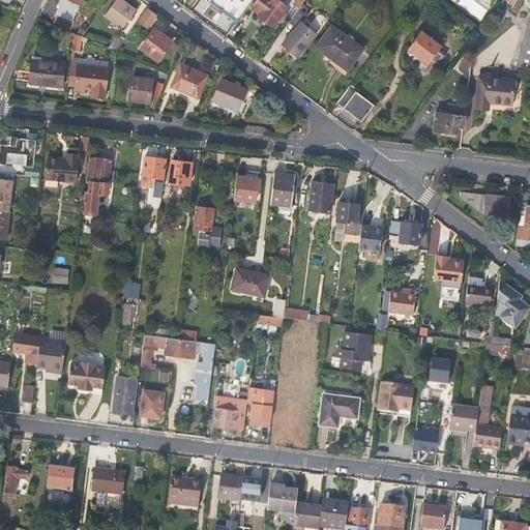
[(80,0),(64,0),(58,16),(55,22),(69,28),(71,22),(81,1),(80,0)]
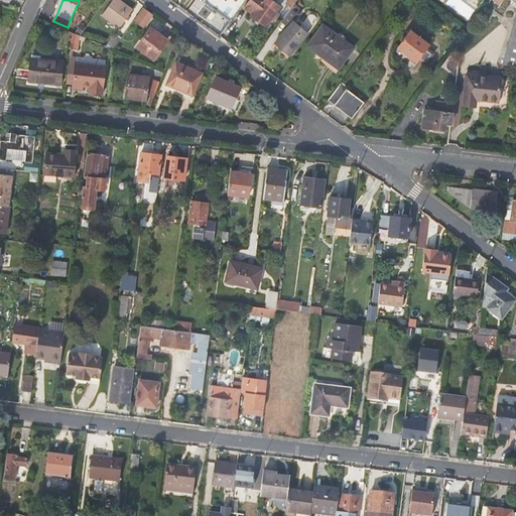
[(114,0),(102,16),(119,28),(132,11),(117,0),(114,0)]
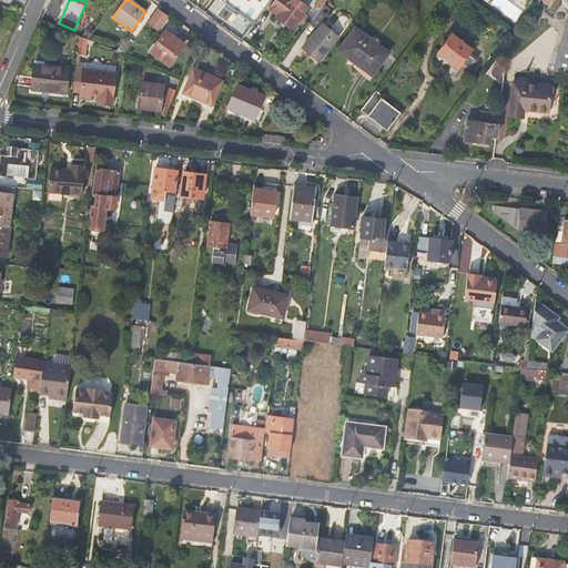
[(254,23),(271,0),(227,0),(226,2),(254,23)]
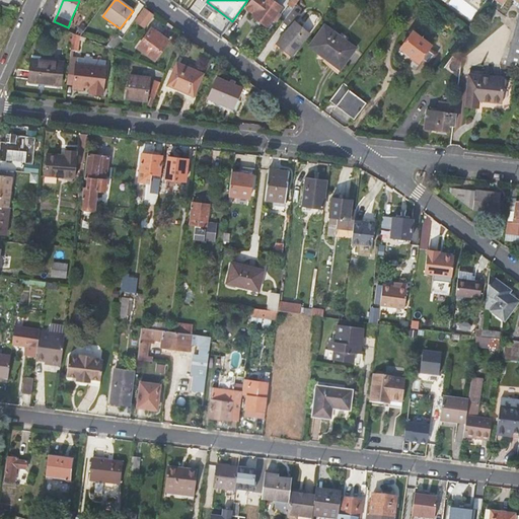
[(271,0),(249,0),(244,7),(252,13),(251,14),(267,25),(272,18),(274,20),(280,14),(277,12),(281,6),(271,0)]
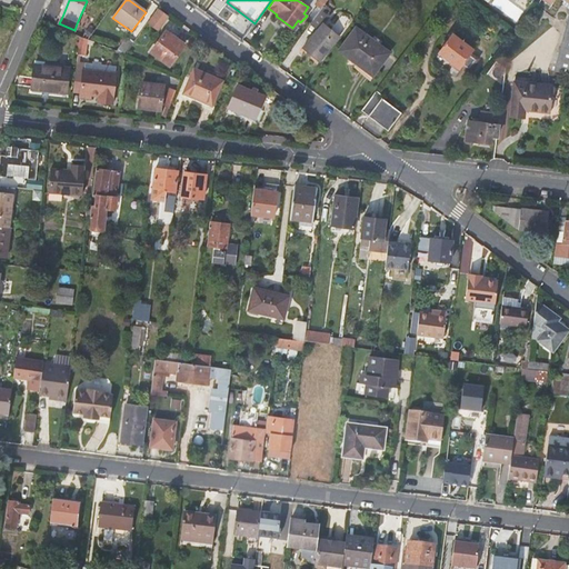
[(320,0),(309,15),(313,18),(326,0),(320,0)]
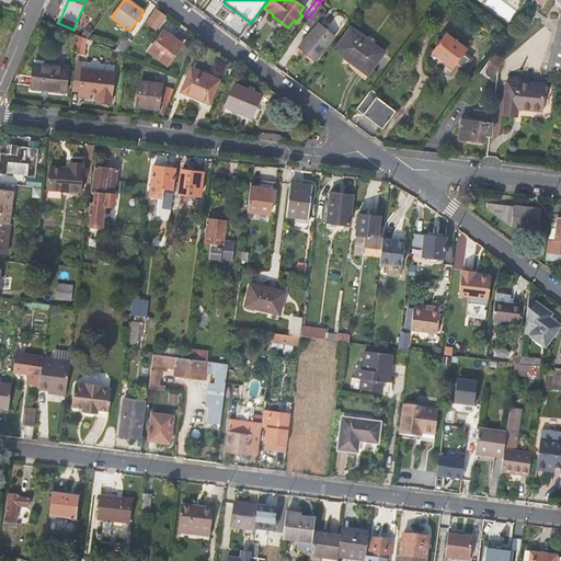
[(320,4),(305,23),(312,30),(313,29),(319,22),(320,23),(330,11),(320,4)]
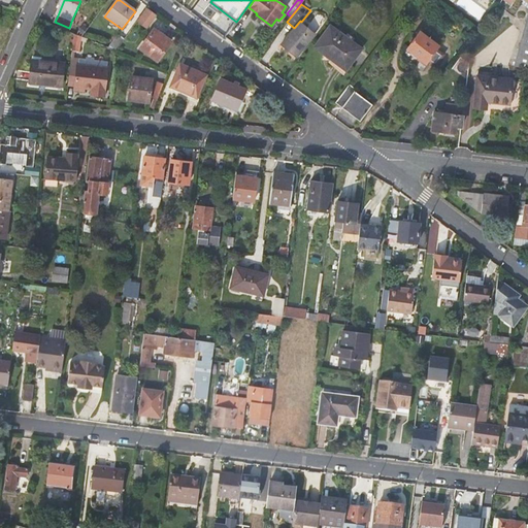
[(138,22),(147,28),(156,17),(147,10),(138,22)]
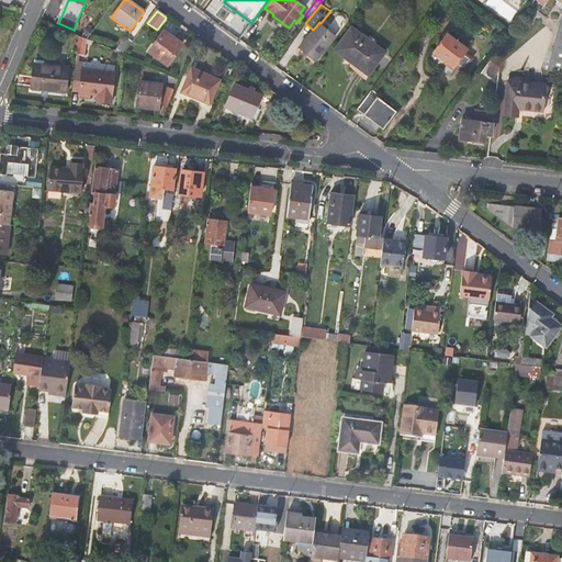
[(561,14),(551,71),(561,74),(561,14)]
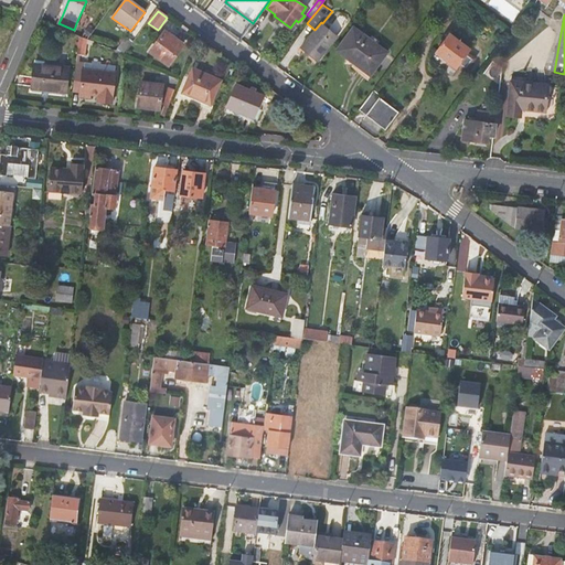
[(315,30),(301,45),(317,60),(331,42),(337,35),(322,23),(321,22),(316,29),(315,30)]
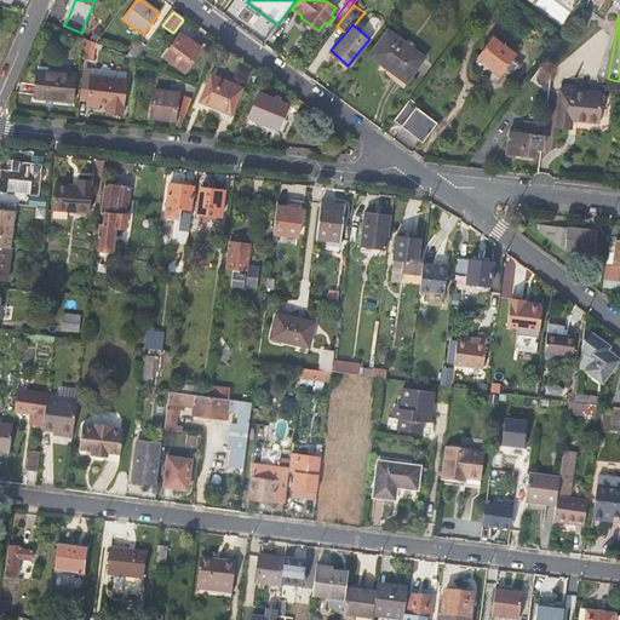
[(97,28),(91,38),(97,42),(103,33),(97,28)]
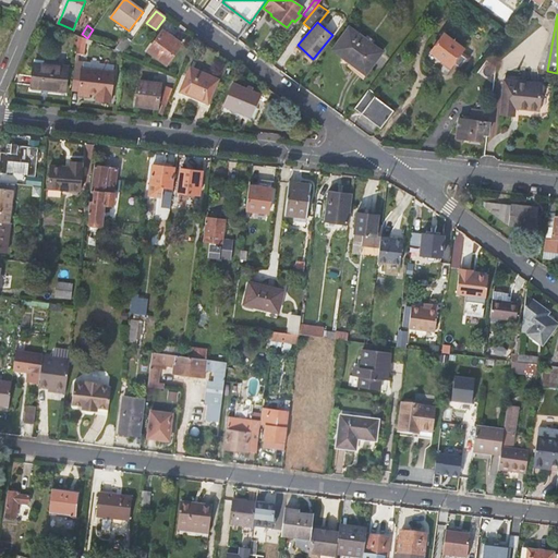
[(351,27),(336,49),(351,60),(350,63),(364,74),(366,72),(381,50),(351,27)]
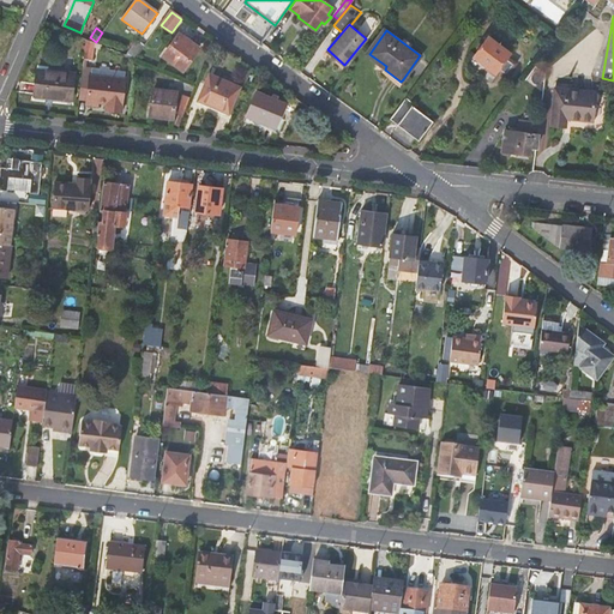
[(163,56),(182,71),(199,49),(179,35),(163,56)]
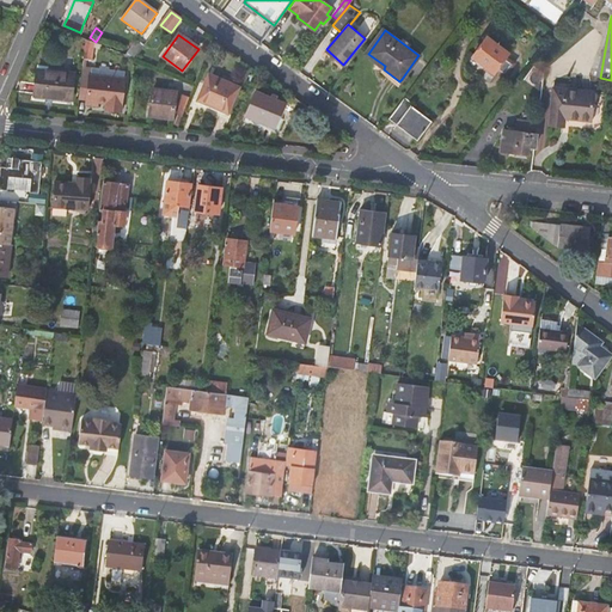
[(503,57),(508,53),(487,37),(472,56),(485,65),(494,72),(496,67),(500,69),(503,73),(510,63),(503,57)]
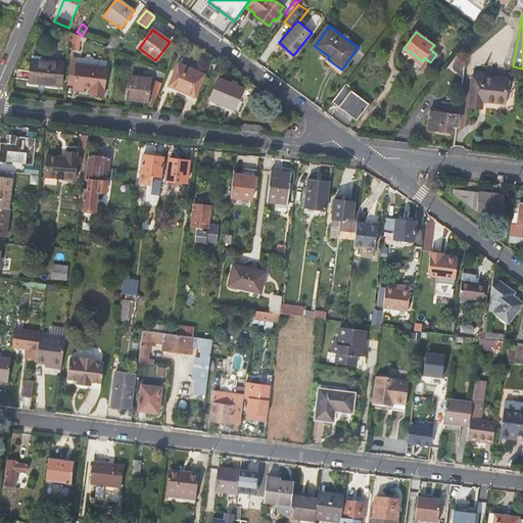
[(73,34),(66,85),(74,85),(73,90),(83,91),(84,88),(90,89),(89,92),(103,94),(106,68),(77,64),(80,37),(74,35),(73,34)]
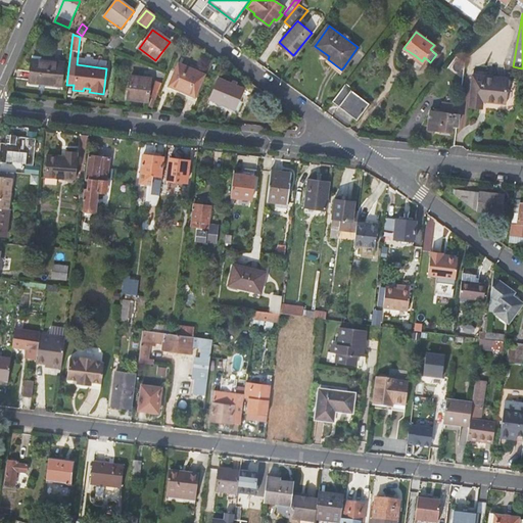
[(116,35),(107,47),(114,50),(123,40),(116,35)]
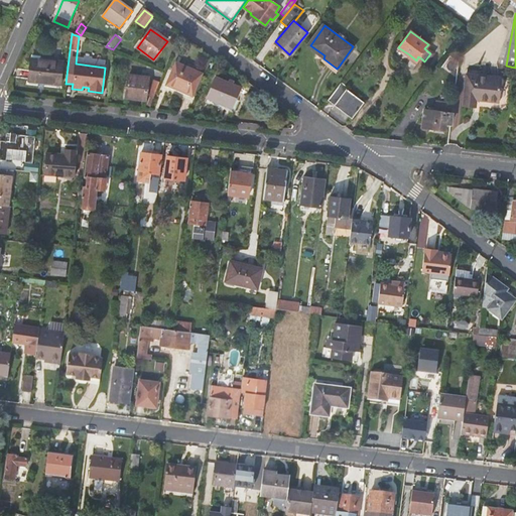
[(416,60),(409,54),(406,57),(417,66),(421,58),(418,56),(416,60)]
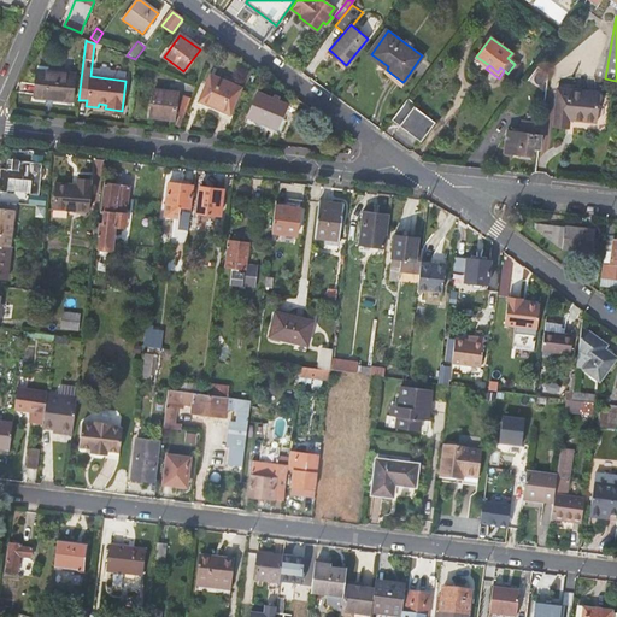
[(34,98),(72,103),(75,75),(37,71),(34,98)]
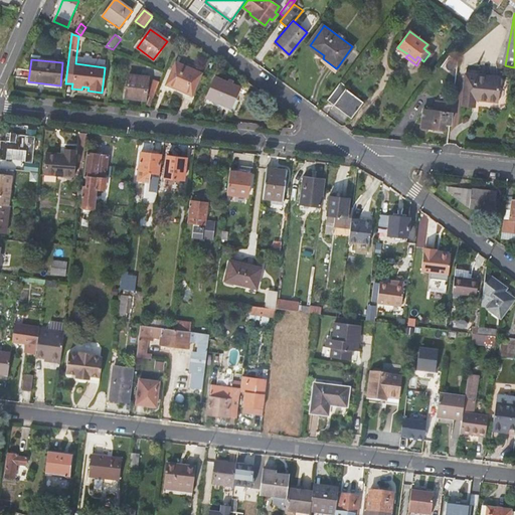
[(165,84),(193,97),(202,72),(175,61),(165,84)]
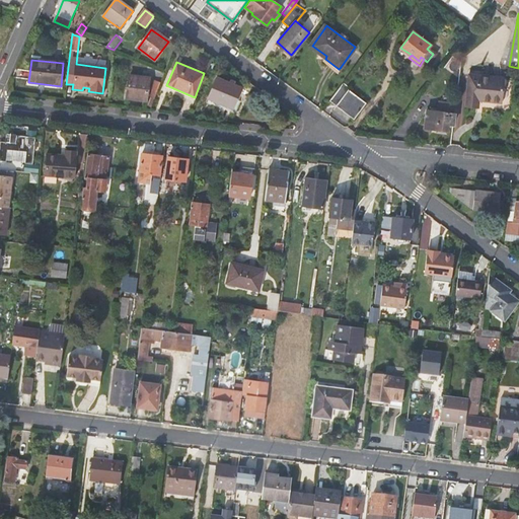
[(472,71),(467,107),(478,109),(479,102),(502,106),(506,80),(483,76),(483,72),(472,71)]
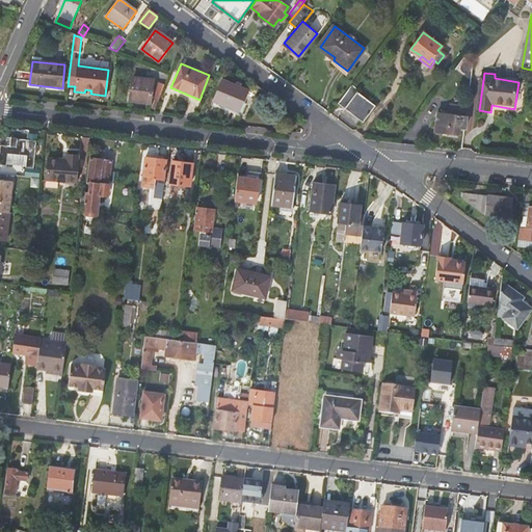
[(130,101),(150,104),(153,81),(133,78),(130,101)]
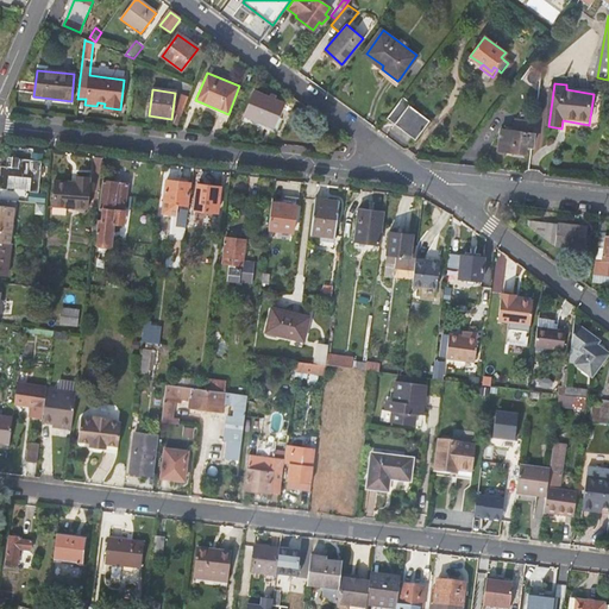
[(248,120),(276,132),(282,119),(277,118),(283,104),(275,100),(276,96),(272,95),(271,98),(255,92),(244,117),(248,119),(248,120)]
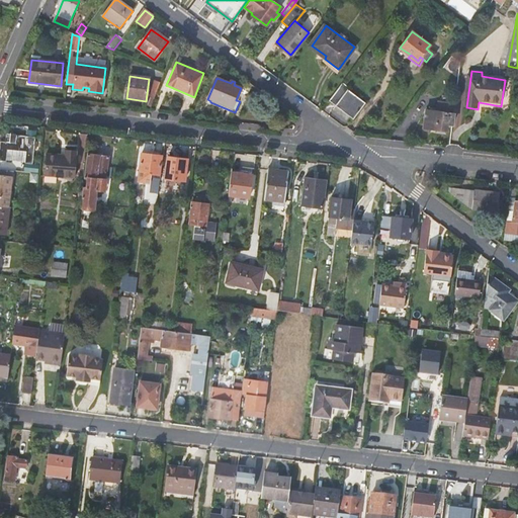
[(351,86),(344,81),(330,100),(353,117),(366,101),(349,89),(351,86)]
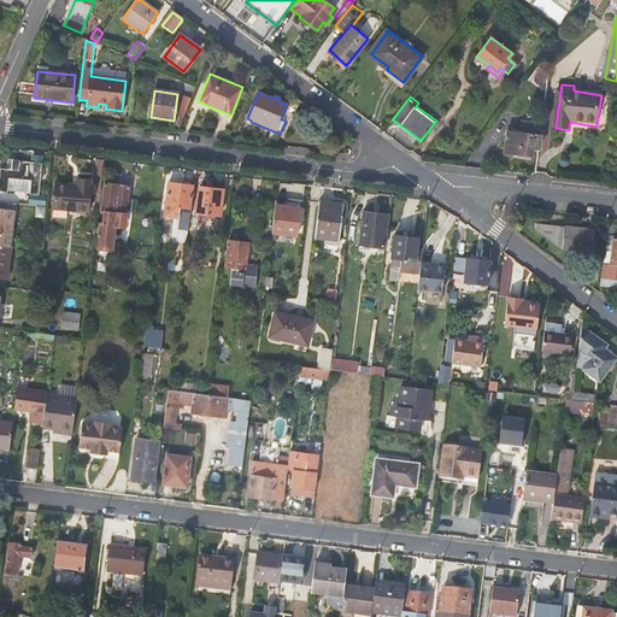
[(534,142),(540,144),(542,123),(524,121),(523,131),(509,130),(505,152),(533,156),(534,146),(534,142)]
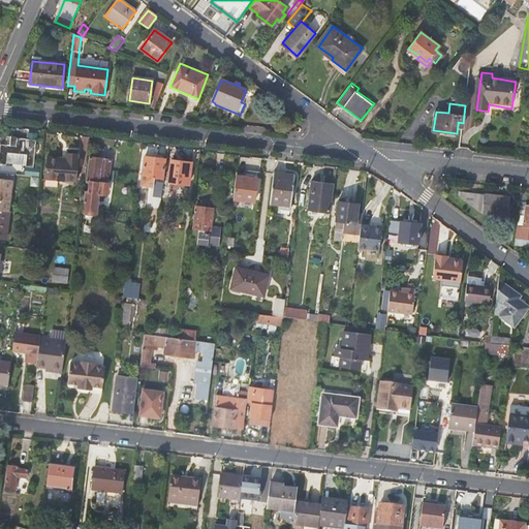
[(25,166),(33,167),(34,158),(36,142),(18,138),(17,147),(1,144),(0,148),(0,163),(6,165),(8,153),(26,155),(25,166)]
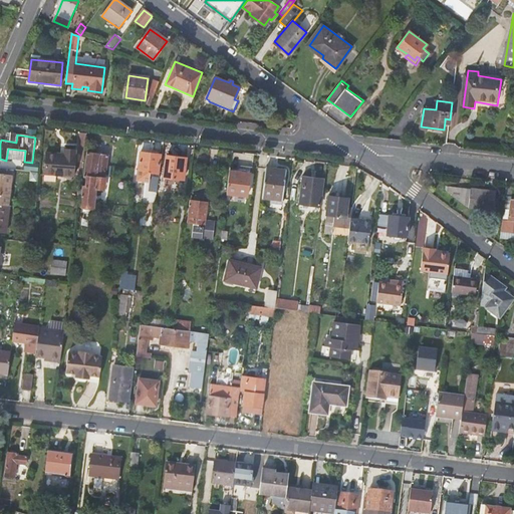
[(43,174),(73,178),(76,151),(64,149),(64,155),(46,153),(43,174)]
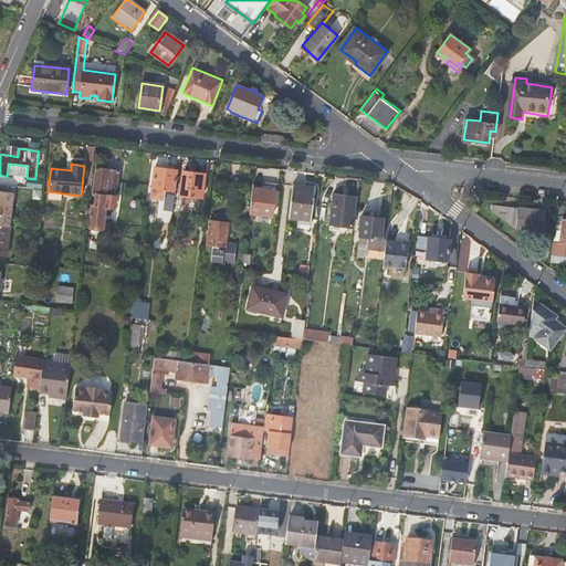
[(166,209),(173,210),(177,170),(155,168),(152,190),(154,190),(152,197),(160,198),(160,192),(168,194),(166,209)]
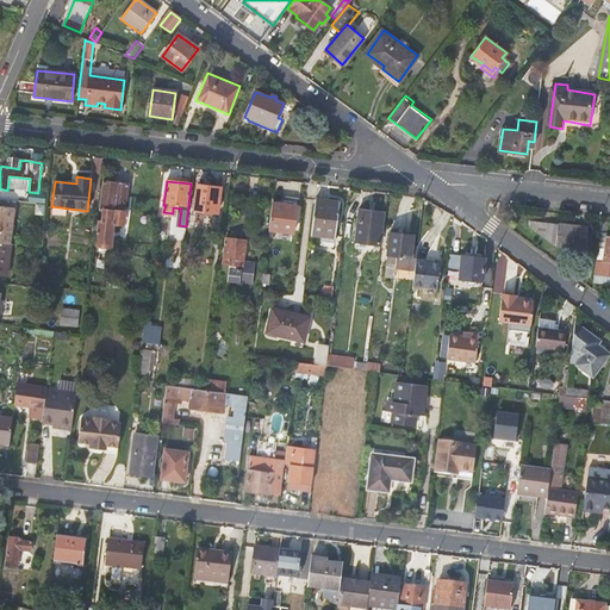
[(129,186),(101,182),(98,210),(104,211),(103,222),(97,221),(94,243),(100,249),(107,249),(111,247),(114,225),(123,226),(129,186)]
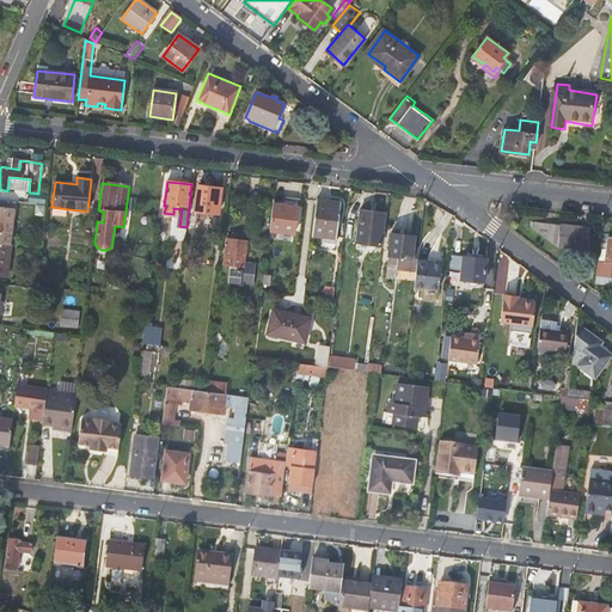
[(196,210),(218,214),(221,189),(199,187),(196,210)]
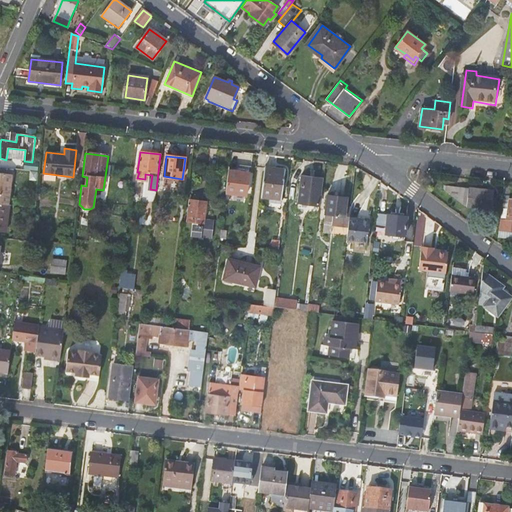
[(285,170),(264,167),(260,197),(281,200),(285,170)]
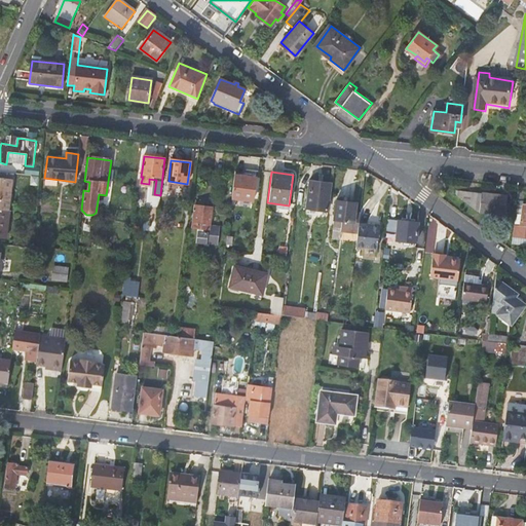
[(256,178),(234,176),(231,198),(253,201),(256,178)]
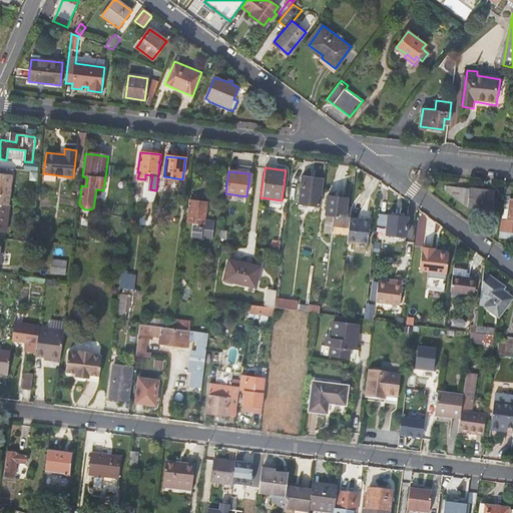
[(0,203),(8,205),(10,195),(12,175),(0,173),(0,203)]
